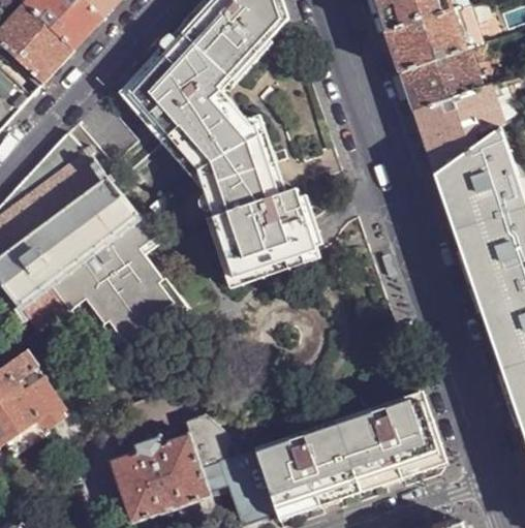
[(26,0),(25,2),(74,49),(103,19),(83,0),(26,0)]
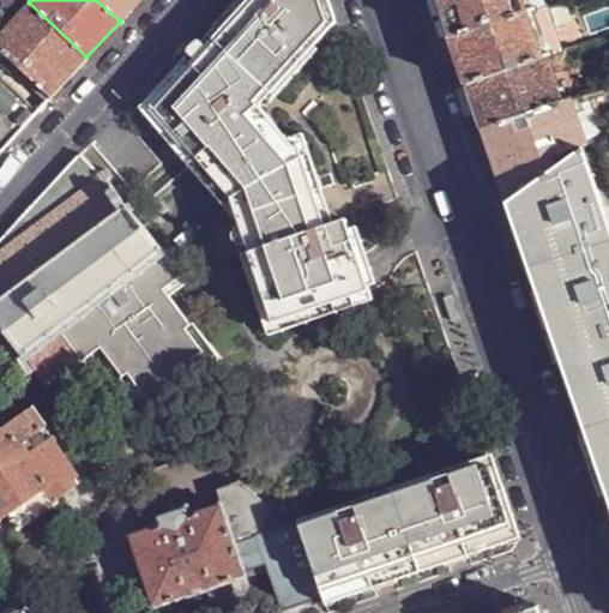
[(96,0),(120,22),(139,1),(139,0),(96,0)]
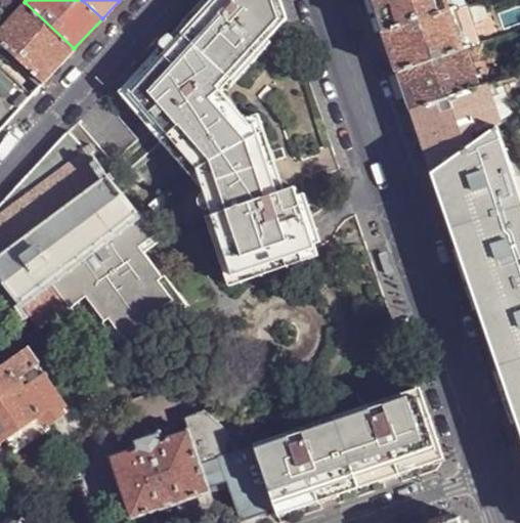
[(192,179),(197,179),(193,168),(127,90),(209,0),(196,0),(182,14),(114,88),(192,179)]
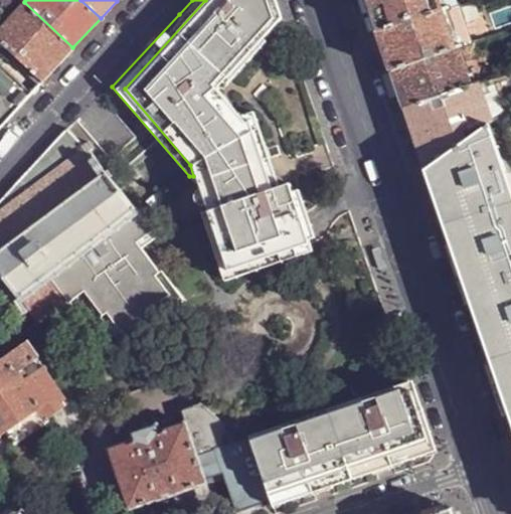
[(258,34),(280,11),(276,0),(205,0),(125,89),(190,165),(193,176),(197,185),(202,201),(205,208),(226,272),(262,260),(265,268),(297,257),(294,249),(308,244),(287,184),(277,188),(271,189),(247,121),(243,122),(235,113),(214,89),(208,81),(257,33),(258,34)]
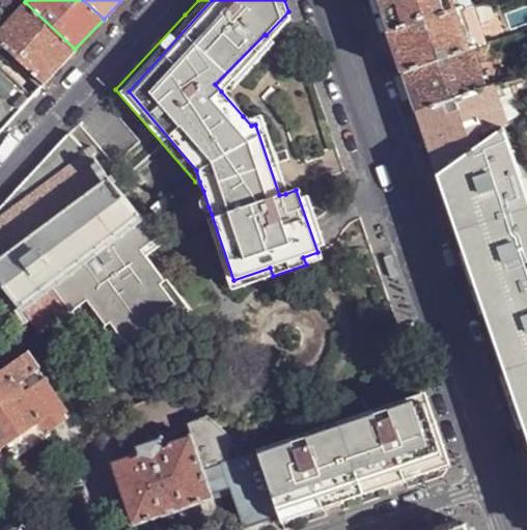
[(387,31),(454,8),(450,0),(377,0),(381,11),(387,31)]
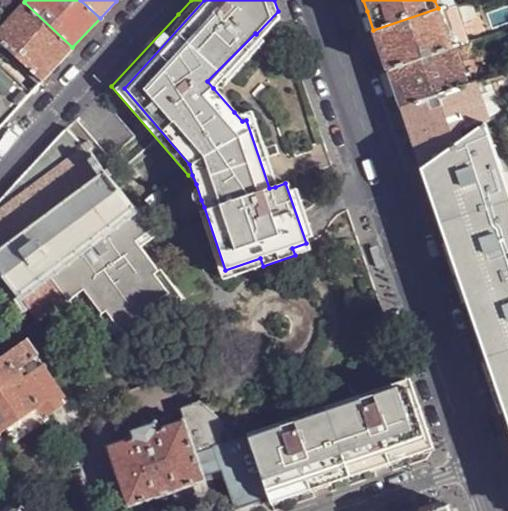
[(451,4),(449,0),(434,0),(438,8),(451,4)]
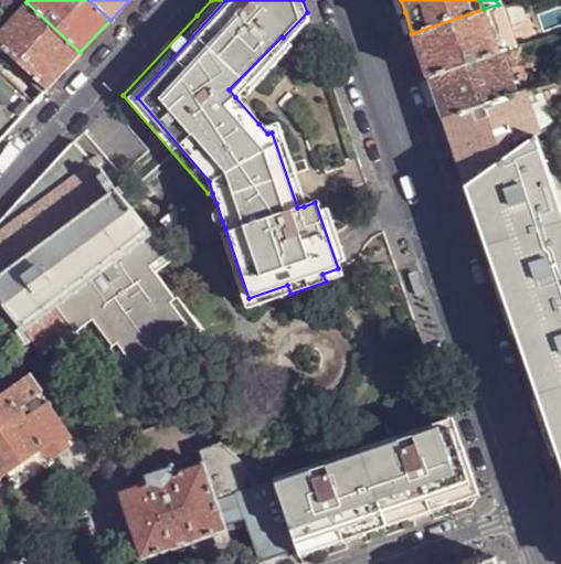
[(0,46),(45,88),(80,52),(27,2),(0,31),(0,46)]
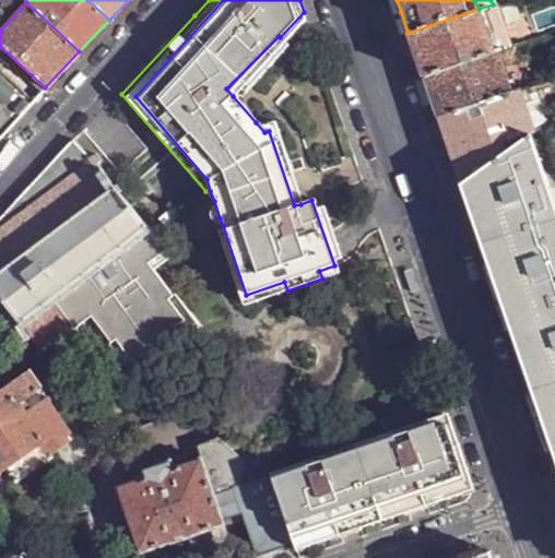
[(495,49),(508,45),(495,2),(493,4),(479,9),(492,50),(495,49)]
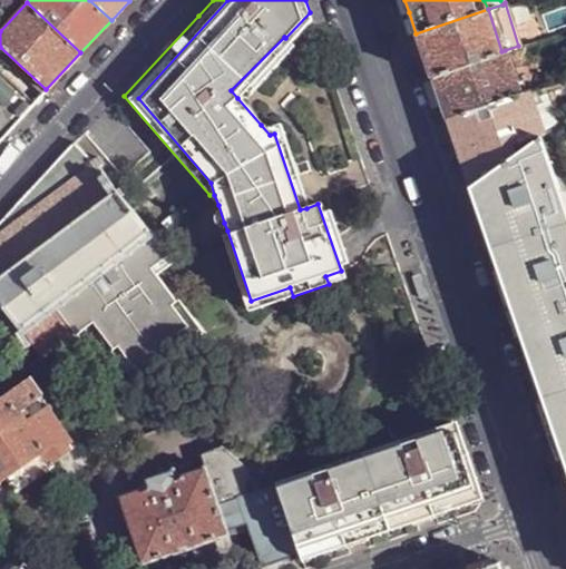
[(501,51),(488,9),(416,33),(427,62),(431,76),(501,51)]
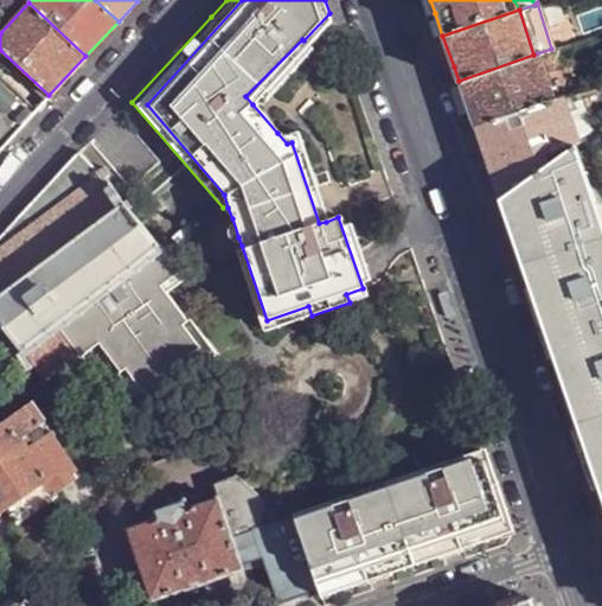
[(308,44),(303,40),(302,39),(245,96),(253,104),(308,44)]
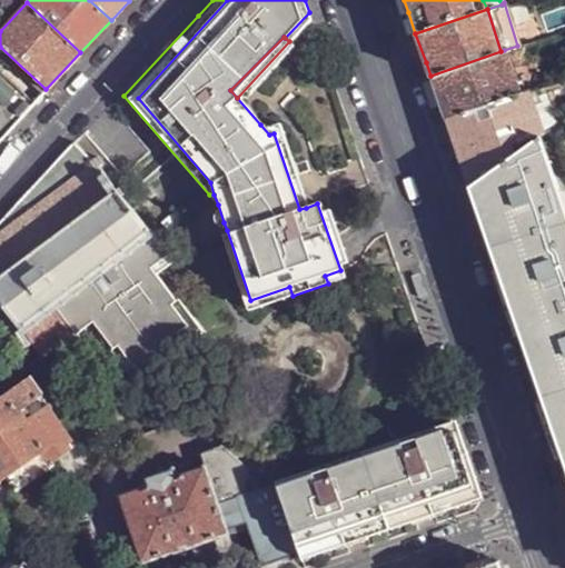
[(504,50),(501,51),(430,76),(439,101),(445,117),(517,92),(504,50)]
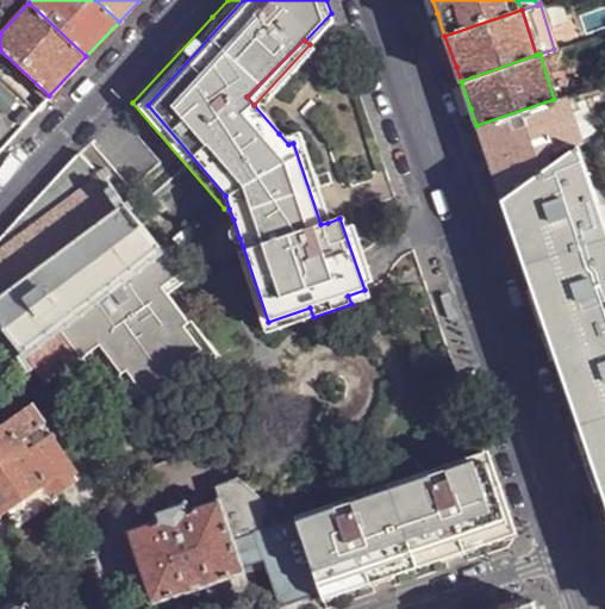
[(581,89),(562,97),(578,143),(594,130),(581,89)]
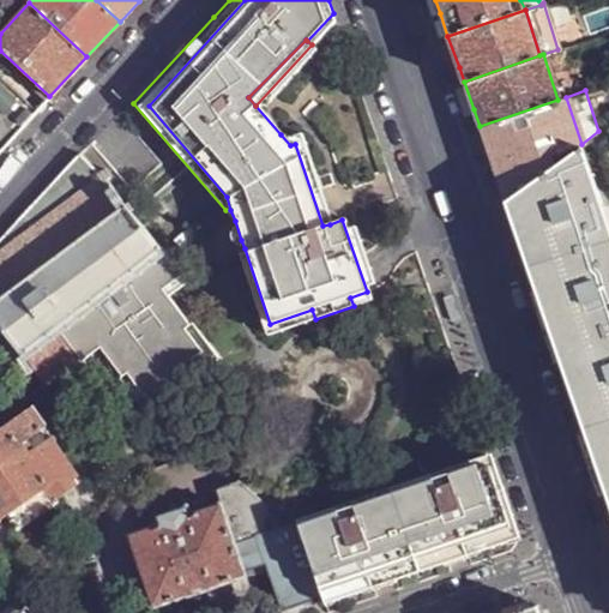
[(558,100),(480,126),(494,169),(504,200),(505,199),(525,185),(579,145),(582,144),(566,97),(558,100)]
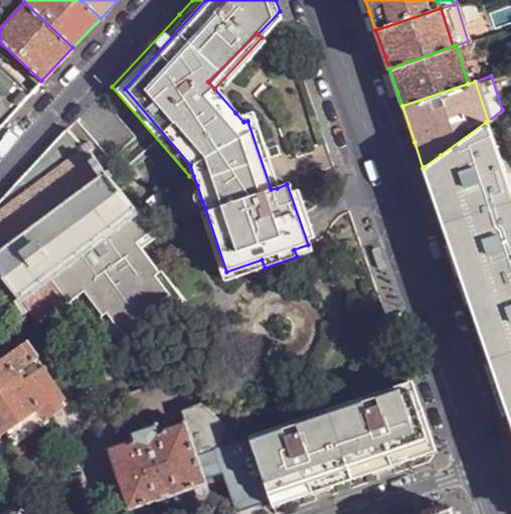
[(15,110),(23,101),(17,95),(9,104),(15,110)]
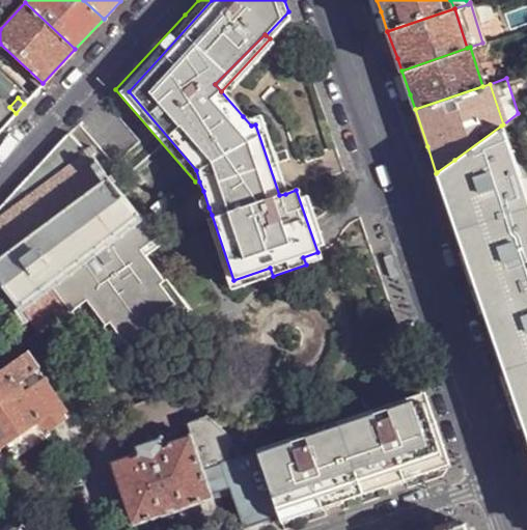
[(101,98),(76,123),(109,161),(136,138),(101,98)]
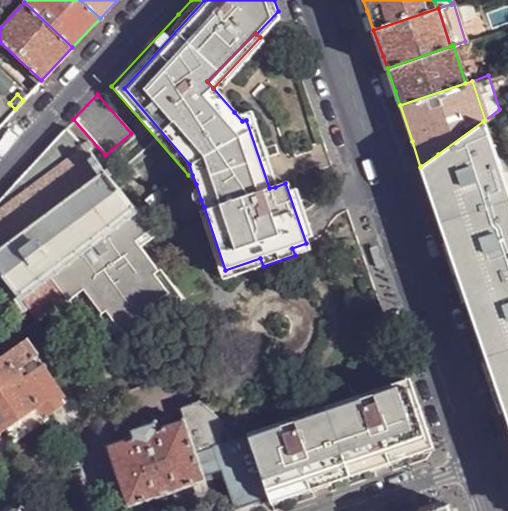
[(248,107),(234,112),(242,121),(246,120),(269,188),(275,187),(248,107)]
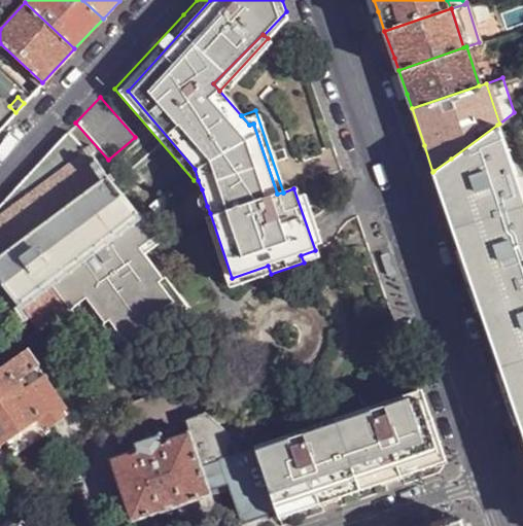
[(522,119),(498,127),(515,177),(482,187),(485,195),(465,202),(451,159),(433,171),(443,198),(448,197),(448,199),(444,200),(453,225),(457,224),(457,226),(453,228),(459,247),(498,234),(500,242),(522,234),(522,119)]
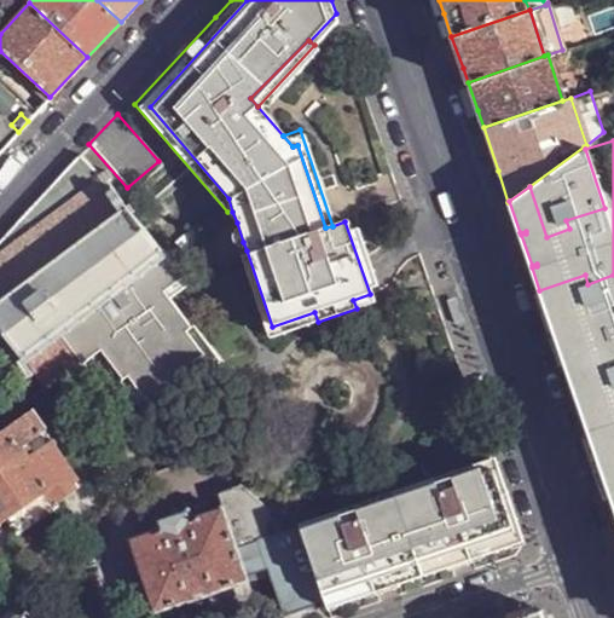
[(585,149),(584,146),(529,186),(546,237),(569,229),(566,220),(604,208),(585,149)]
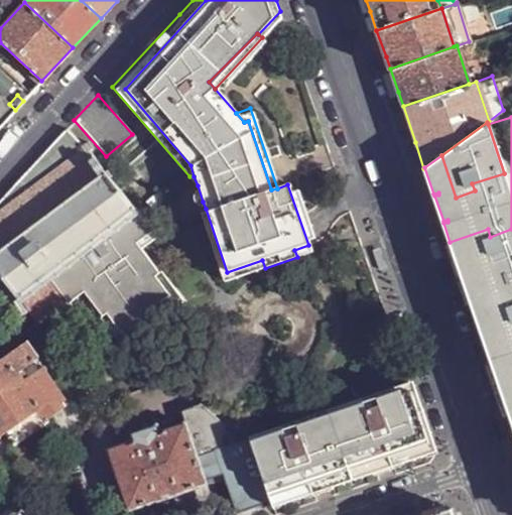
[(37,324),(38,323),(38,322),(61,304),(62,303),(60,302),(42,277),(132,210),(66,129),(0,200),(0,272),(9,284),(7,286),(11,289),(15,293),(12,295),(16,300),(20,297),(36,319),(34,320),(37,324)]
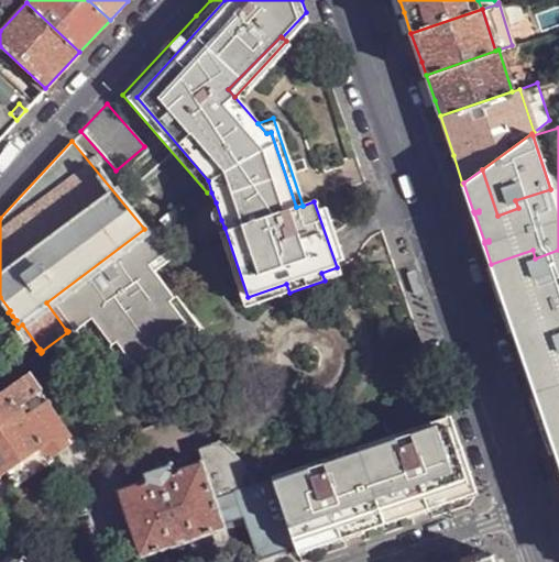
[(214,220),(221,220),(216,202),(212,204),(209,209),(209,216),(214,220)]
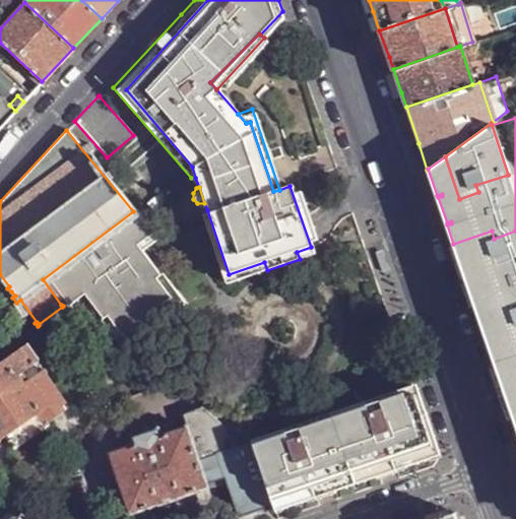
[(224,284),(267,270),(264,262),(229,274),(207,210),(199,212),(224,284)]
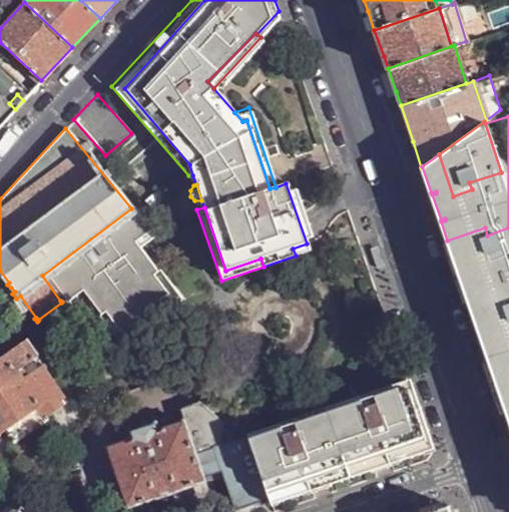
[(147,228),(131,208),(42,276),(60,301),(78,287),(81,291),(98,313),(101,310),(104,313),(113,325),(148,313),(146,310),(144,308),(165,291),(150,272),(154,270),(139,247),(132,240),(147,228)]
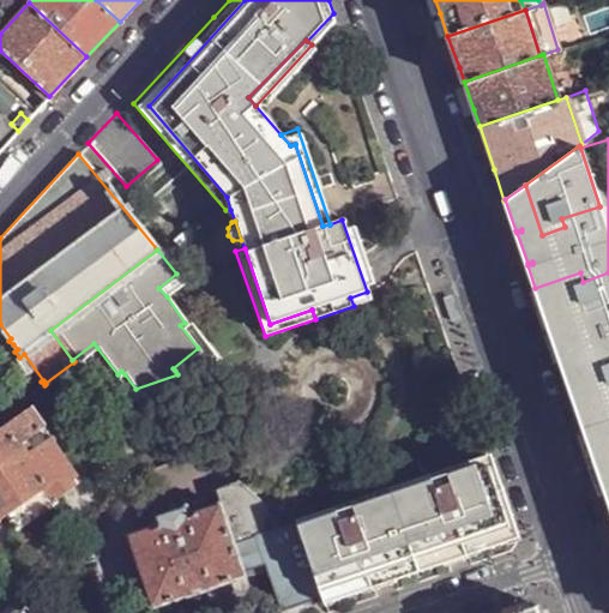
[(577,407),(608,498),(608,497),(608,272),(583,282),(580,272),(535,288),(577,407)]
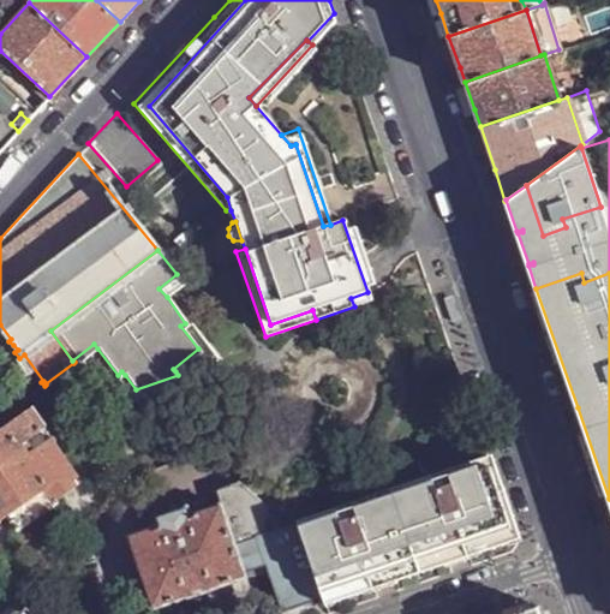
[(184,282),(177,274),(159,288),(167,297),(184,282)]
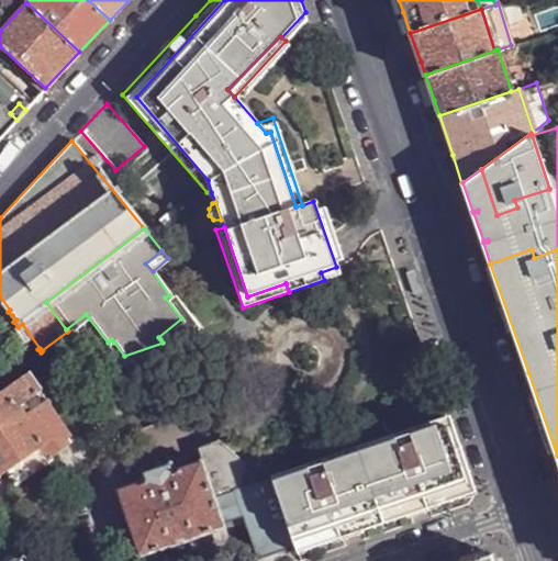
[(339,276),(336,267),(321,272),(324,280),(339,276)]
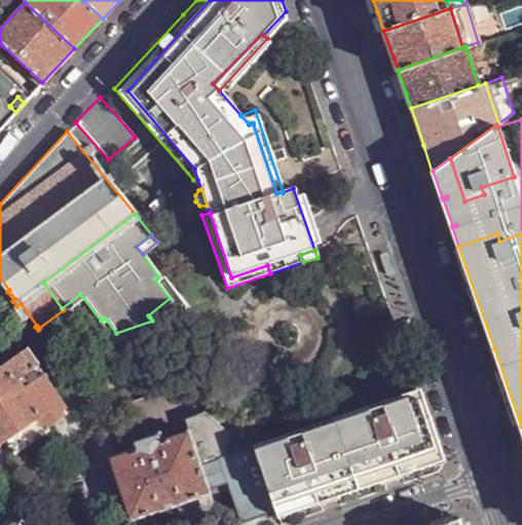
[(160,279),(158,276),(154,278),(170,298),(148,315),(150,317),(184,305),(162,277),(160,279)]
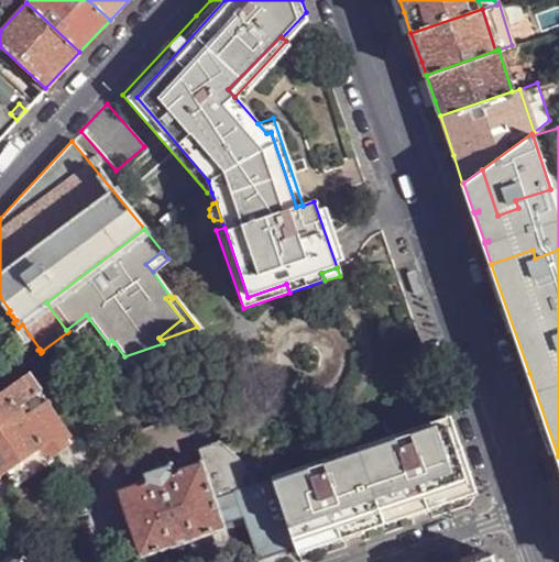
[(66,330),(68,331),(69,334),(89,319),(86,315),(66,330)]
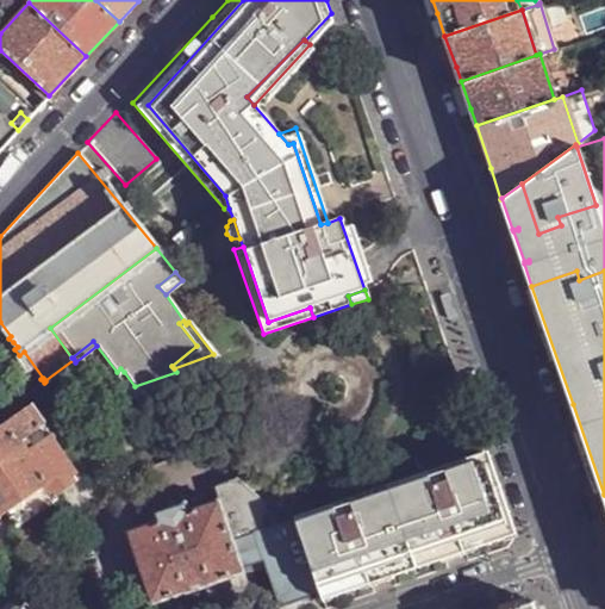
[(180,377),(176,372),(135,386),(138,391),(180,377)]
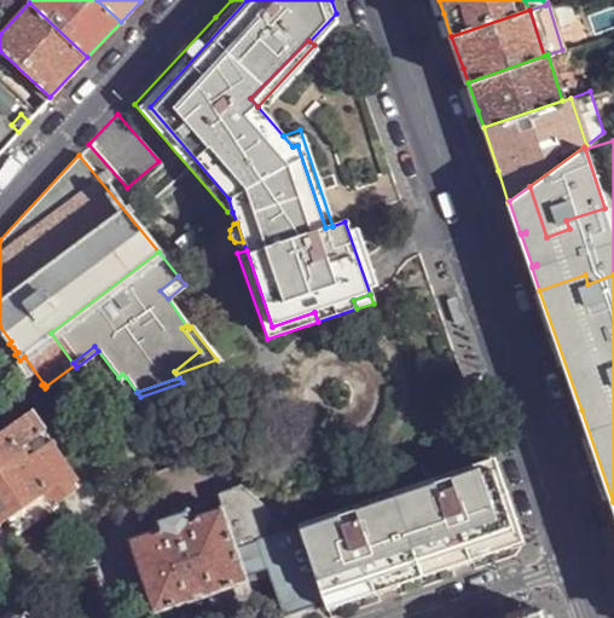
[(56,444),(33,410),(0,432),(0,523),(45,492),(51,501),(79,481),(53,446),(56,444)]
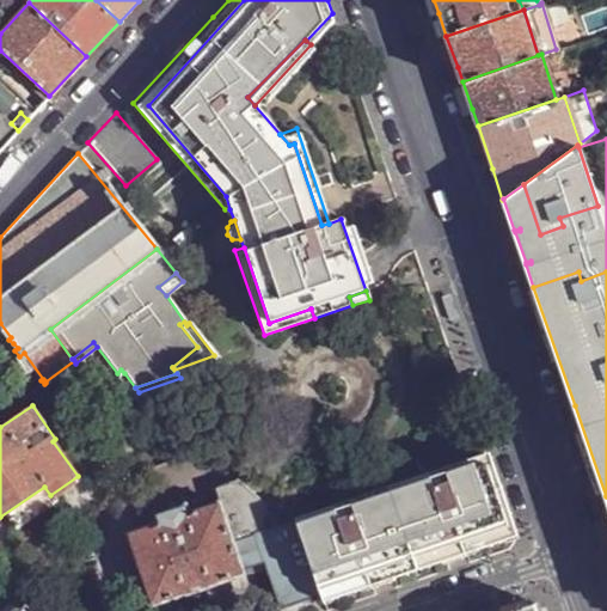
[(319,593),(508,529),(486,463),(445,476),(440,471),(434,472),(430,475),(430,482),(351,509),(350,508),(345,503),(339,503),(335,508),(335,514),(296,527),(318,587),(319,593)]
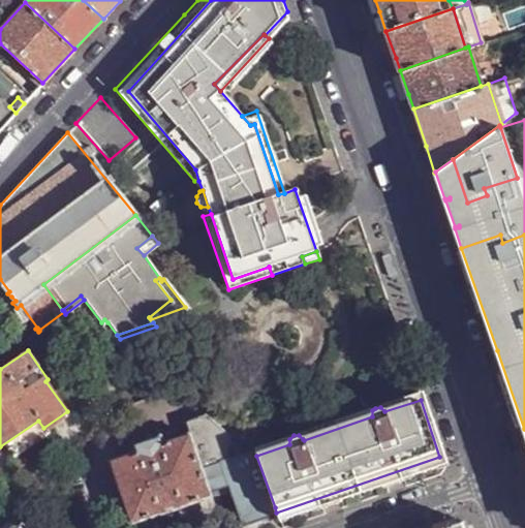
[(109,460),(129,522),(208,495),(207,491),(224,486),(238,521),(275,507),(256,456),(252,444),(247,431),(220,408),(183,421),(187,432),(161,441),(159,435),(132,443),(134,451),(109,460)]
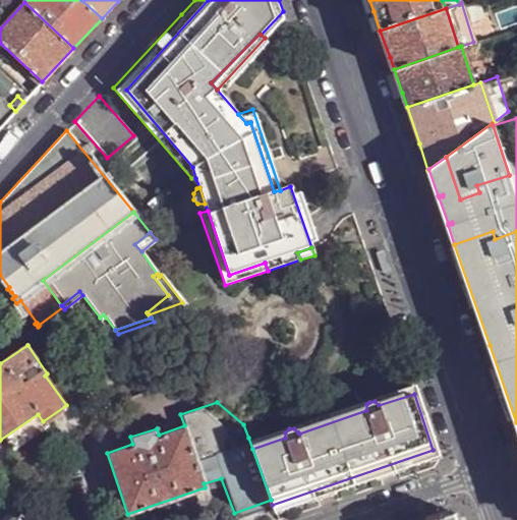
[(0,519),(26,519),(11,504),(0,515),(0,519)]
